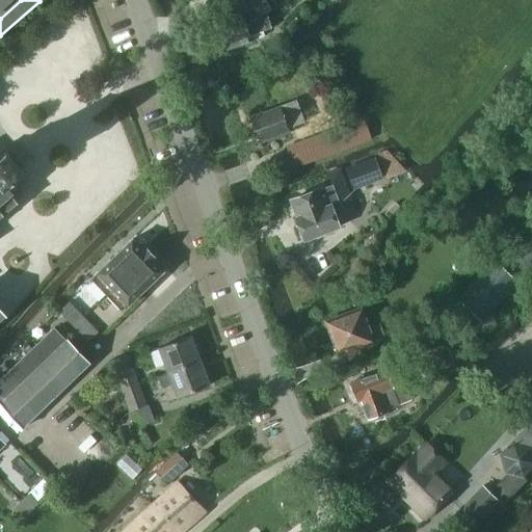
[(0,0),(0,11),(12,0),(0,0)]
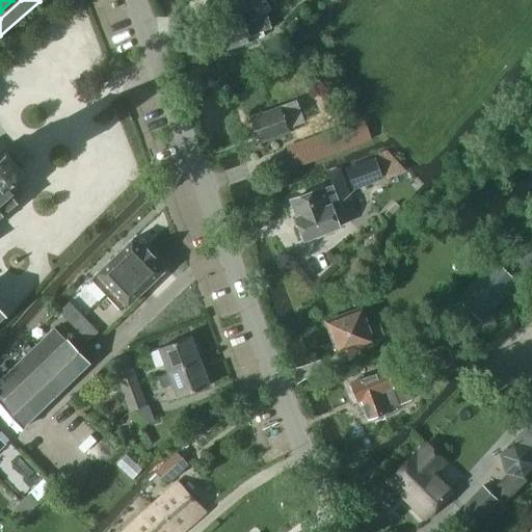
[(243,0),(247,10),(242,12),(241,11),(216,20),(227,49),(253,41),(250,35),(272,27),(267,11),(272,8),(266,0),(243,0)]
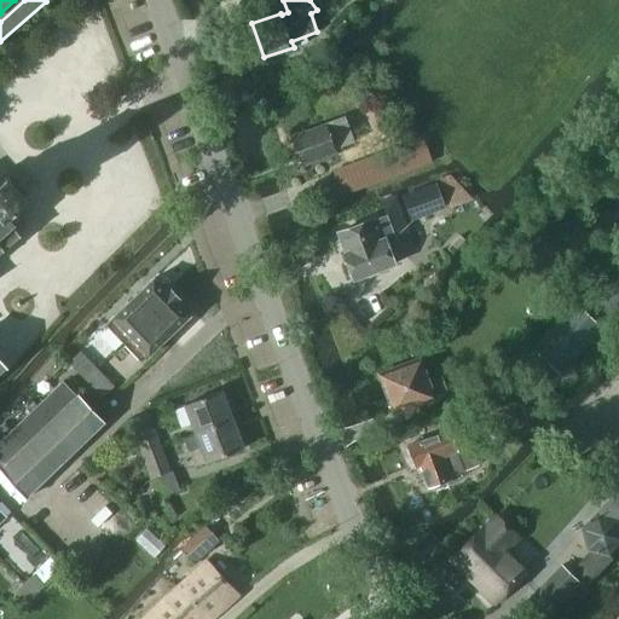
[(295,144),(293,145),(295,151),(298,151),(302,165),(336,151),(335,148),(353,142),(343,117),(291,137),(295,144)]
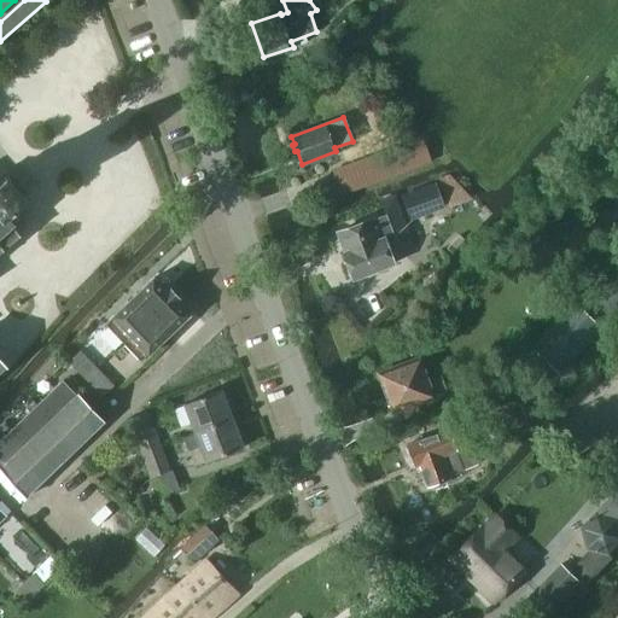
[(333,172),(342,193),(418,165),(409,143),(333,172)]
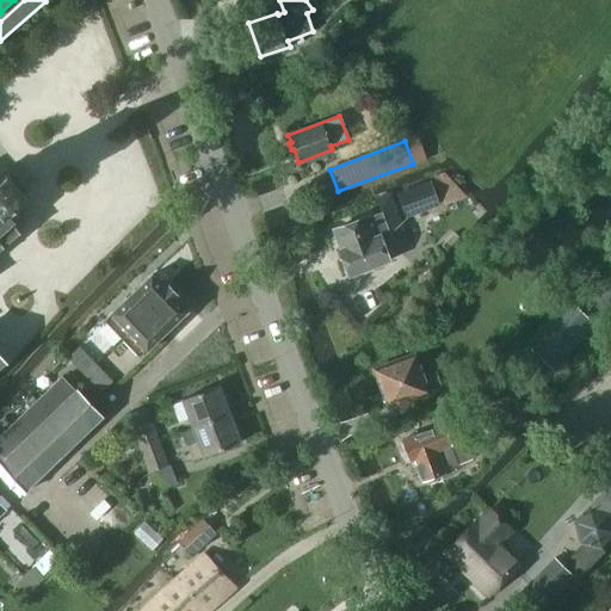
[(433,176),(446,204),(467,196),(443,171),(433,176)]
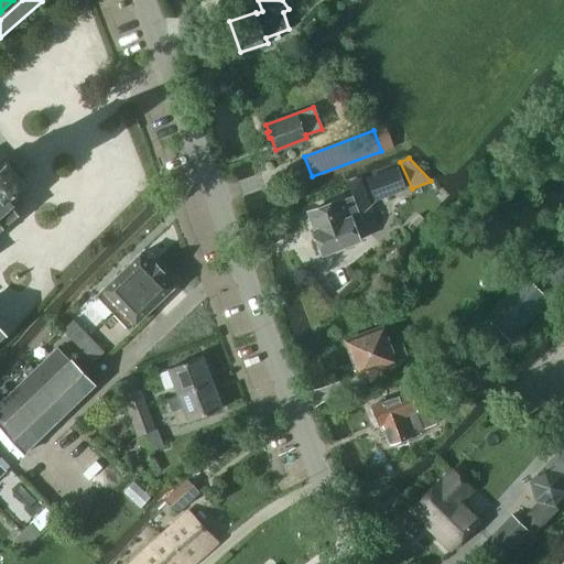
[(0,337),(3,335),(0,331),(0,229),(1,228),(3,229),(6,227),(4,226),(17,215),(18,216),(21,214),(12,205),(14,203),(19,201),(20,192),(13,190),(21,183),(22,183),(24,181),(21,176),(21,177),(19,175),(17,176),(10,167),(11,166),(9,164),(10,163),(7,160),(2,163),(3,164),(0,166),(0,337)]
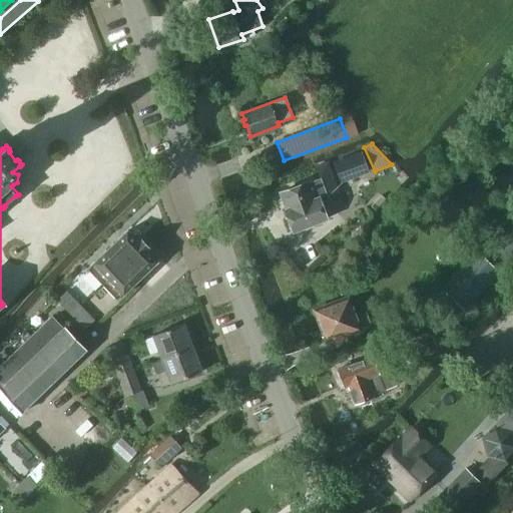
[(365,162),(362,153),(335,163),(341,181),(355,176),(368,171),(365,162)]
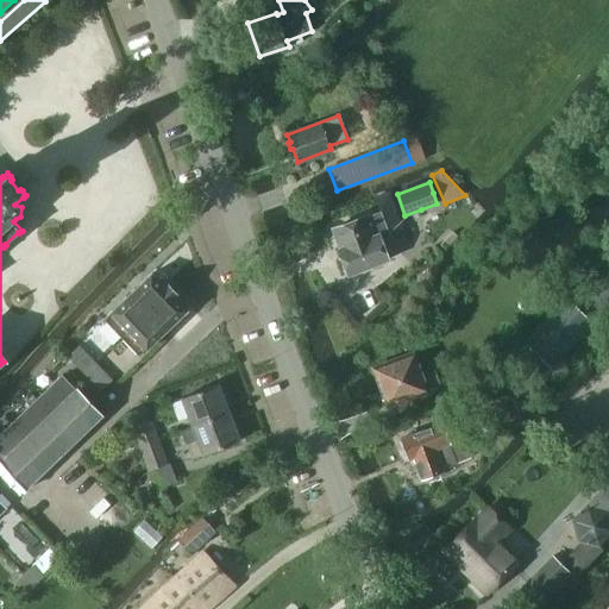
[(389,193),(375,198),(380,211),(332,228),(339,248),(338,249),(349,275),(388,261),(381,240),(403,232),(389,193)]
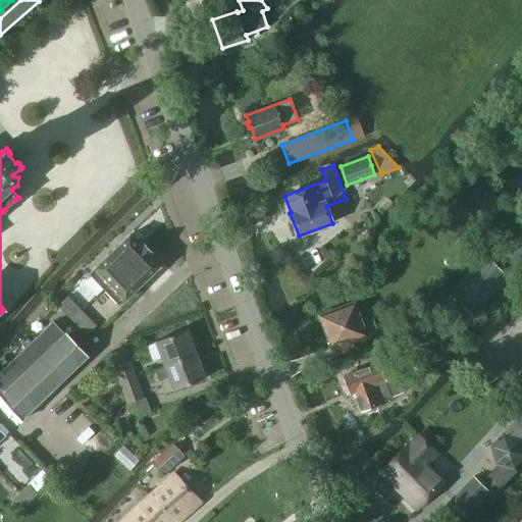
[(378,209),(382,213),(394,203),(388,198),(378,209)]
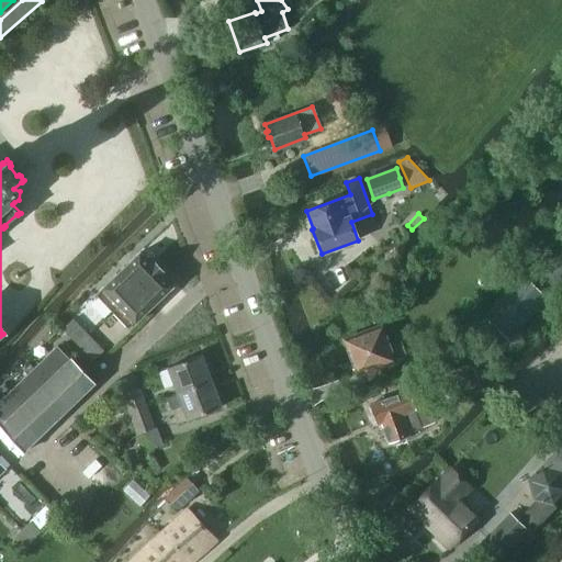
[(139,253),(96,295),(128,329),(172,287),(160,274),(164,271),(155,261),(152,265),(139,253)]
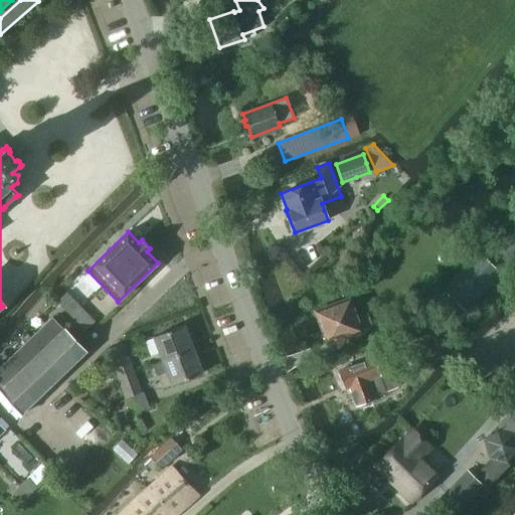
[(497,251),(509,264),(514,258),(514,242),(511,238),(497,251)]
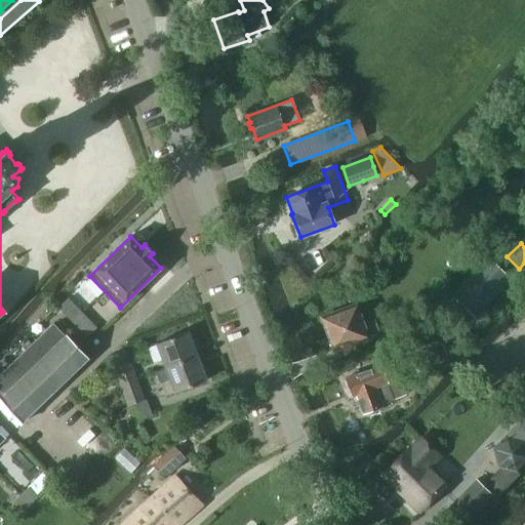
[(511,278),(488,256),(451,293),(475,316),(511,278)]
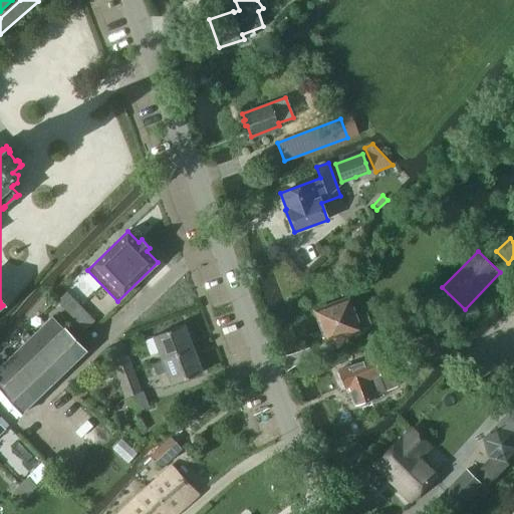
[(66,292),(57,301),(64,308),(73,299),(66,292)]
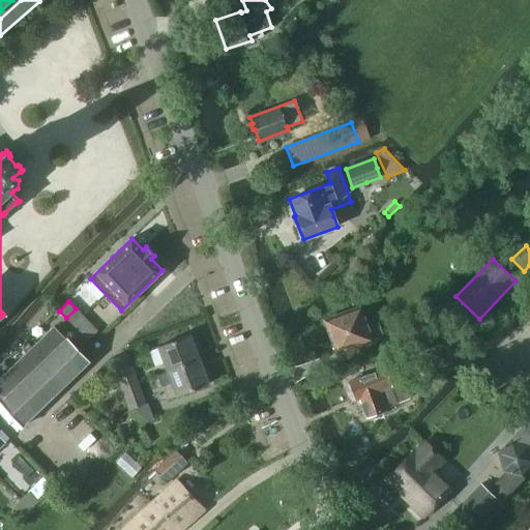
[(76,308),(66,318),(74,325),(83,316),(76,308)]
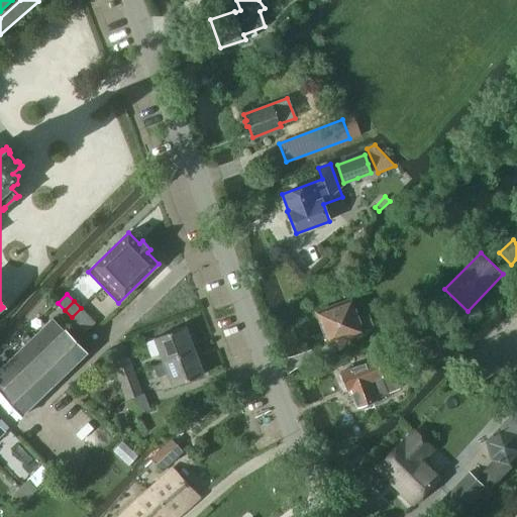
[(325,330),(329,343),(363,331),(362,330),(375,325),(371,313),(356,318),(350,301),(318,313),(319,316),(318,319),(322,329),(325,330)]
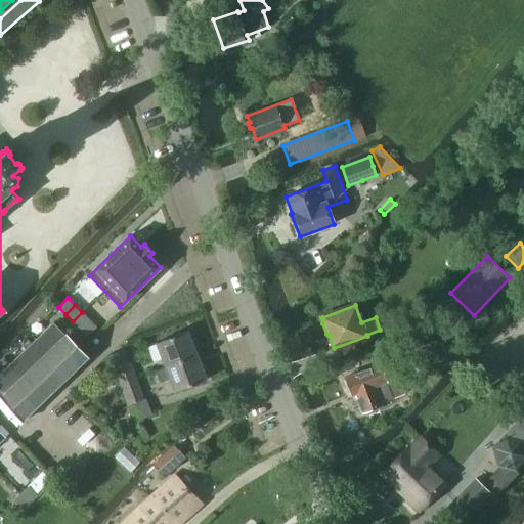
[(82,312),(73,321),(80,329),(89,319),(82,312)]
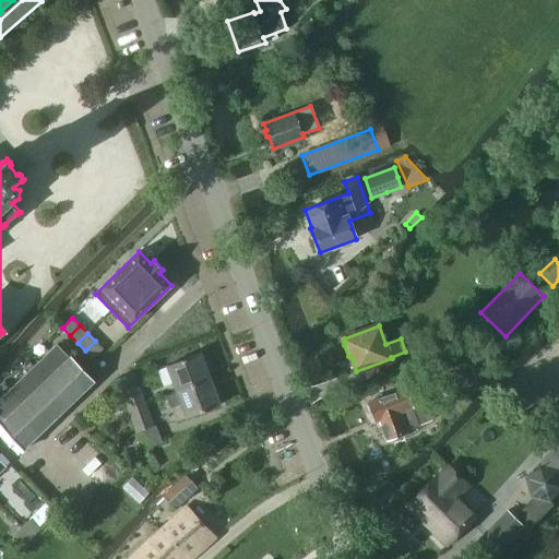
[(95,341),(85,351),(93,359),(103,349),(95,341)]
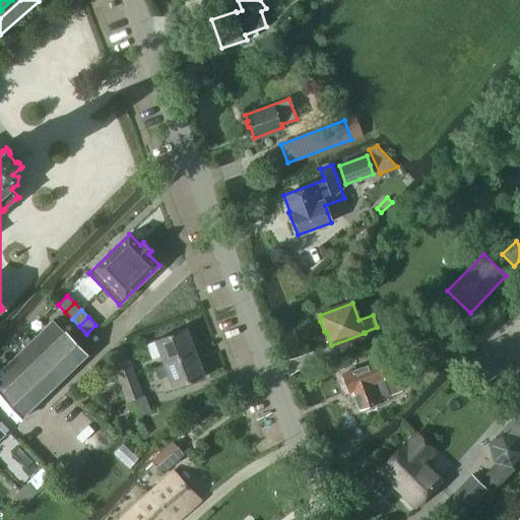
[(20,417),(21,418),(87,355),(65,332),(64,333),(53,321),(0,371),(0,393),(1,394),(0,394),(0,395),(20,417)]
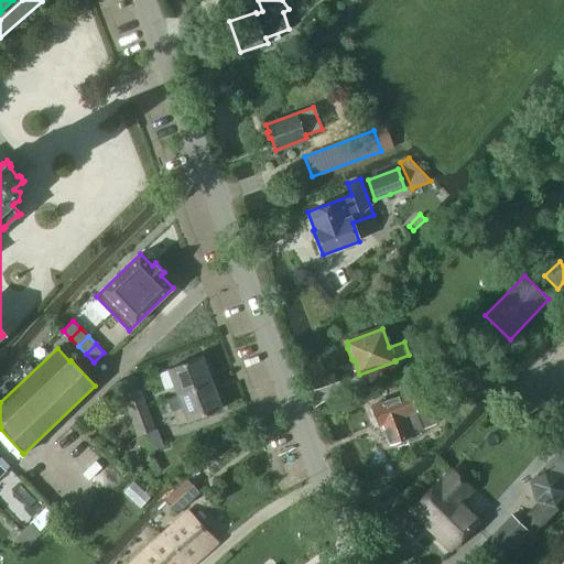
[(169,369),(179,396),(213,382),(202,356),(169,369)]
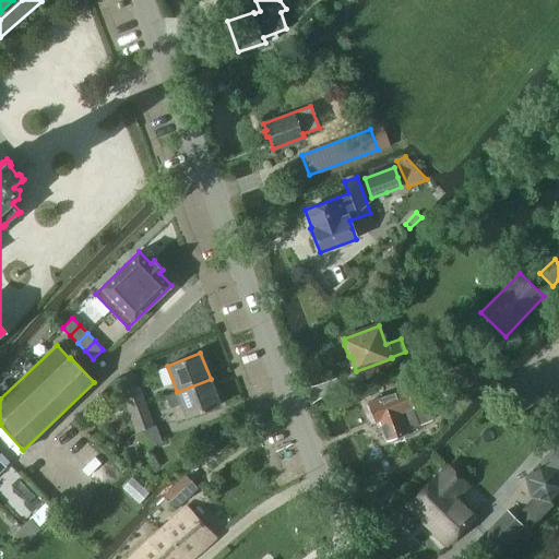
[(117,379),(132,418),(150,412),(134,372),(117,379)]
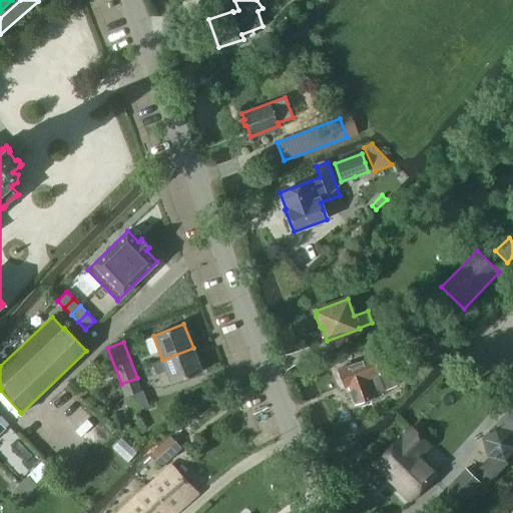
[(193,348),(162,360),(153,363),(157,374),(166,371),(171,383),(202,372),(193,348)]
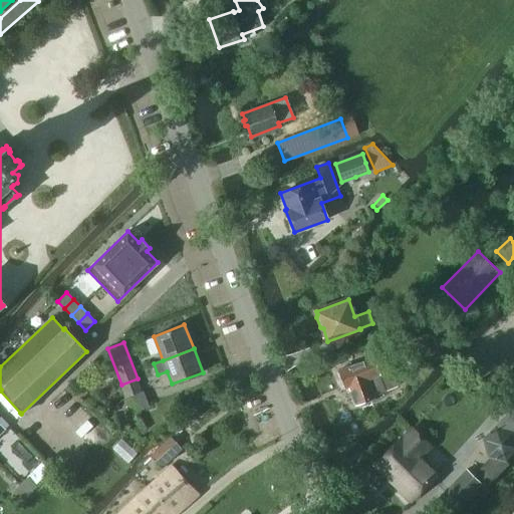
[(398,387),(391,369),(379,373),(373,357),(338,370),(345,388),(349,387),(355,405),(374,397),(374,396),(398,387)]
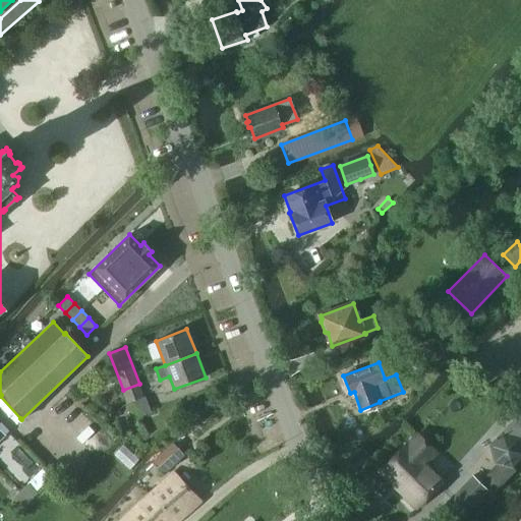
[(139,384),(123,390),(134,417),(152,411),(146,396),(143,397),(139,384)]
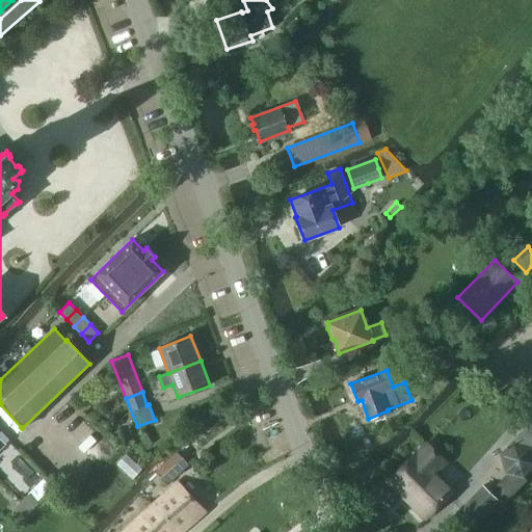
[(231,414),(225,418),(230,422),(235,419),(231,414)]
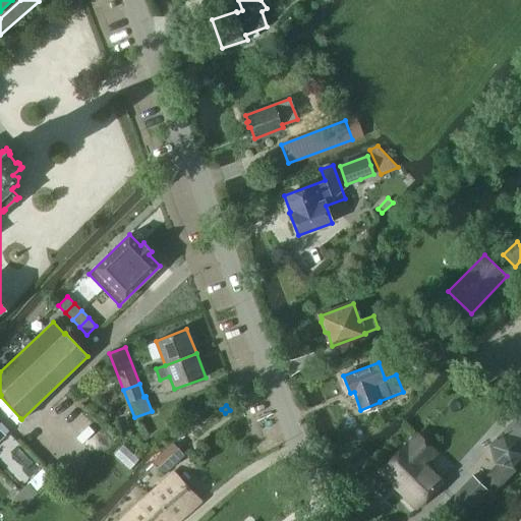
[(490,447),(495,463),(511,467),(520,455),(520,421),(507,437),(502,435),(490,447)]
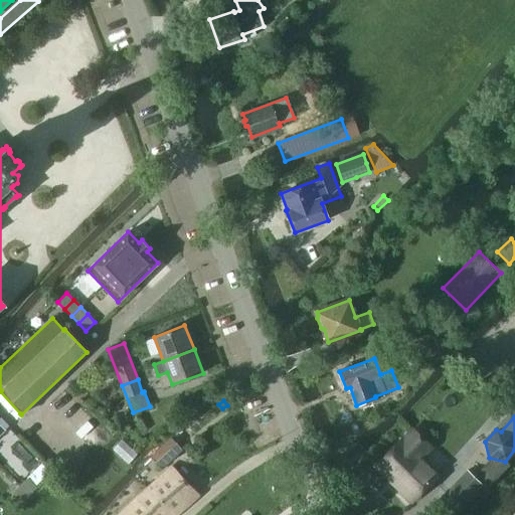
[(107,417),(103,420),(114,434),(118,431),(107,417)]
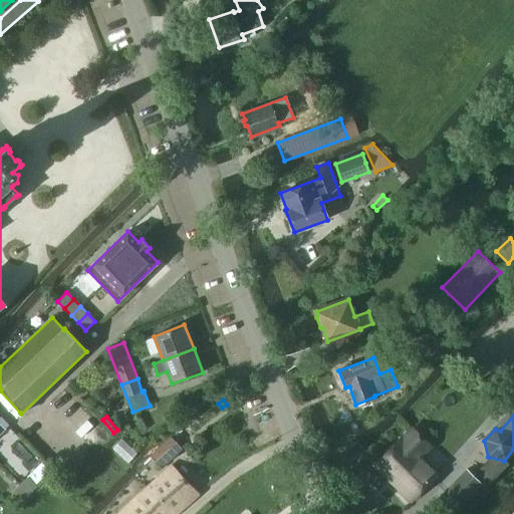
[(402,440),(376,465),(411,499),(426,485),(430,489),(439,479),(436,476),(447,464),(446,463),(444,466),(443,461),(412,431),(403,440),(402,440)]
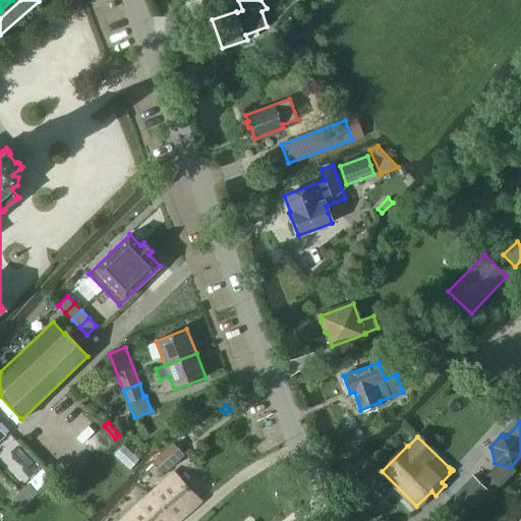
[(175,445),(155,464),(164,473),(184,454),(175,445)]
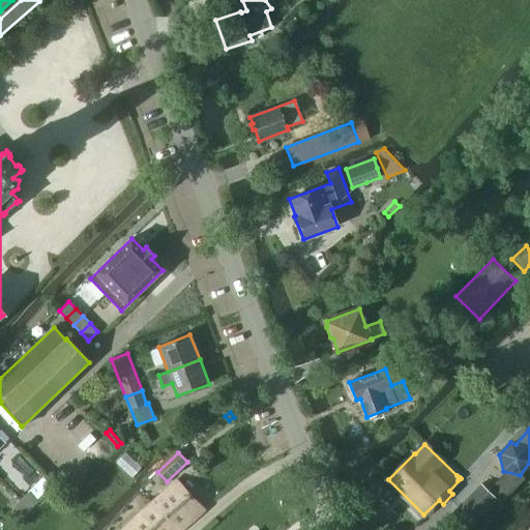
[(177,479),(153,502),(180,529),(181,529),(205,509),(177,479)]
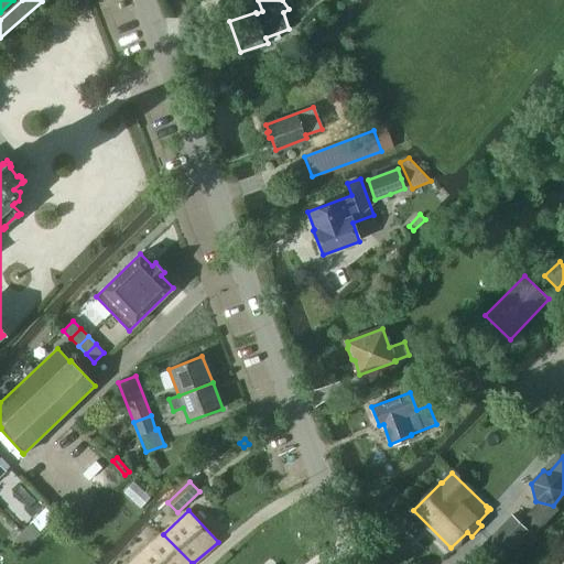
[(480,546),(497,562),(528,531),(511,516),(480,546)]
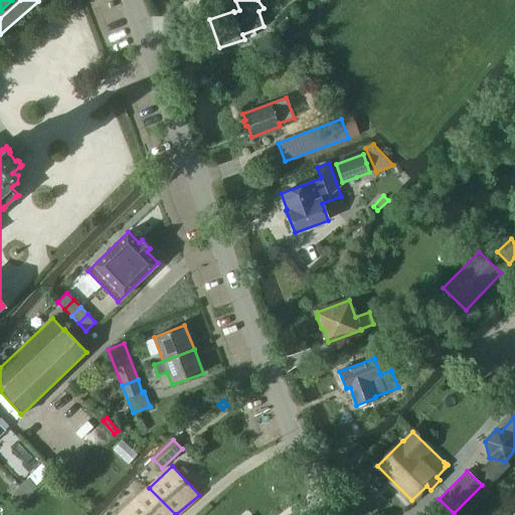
[(28,478),(20,485),(29,495),(37,487),(28,478)]
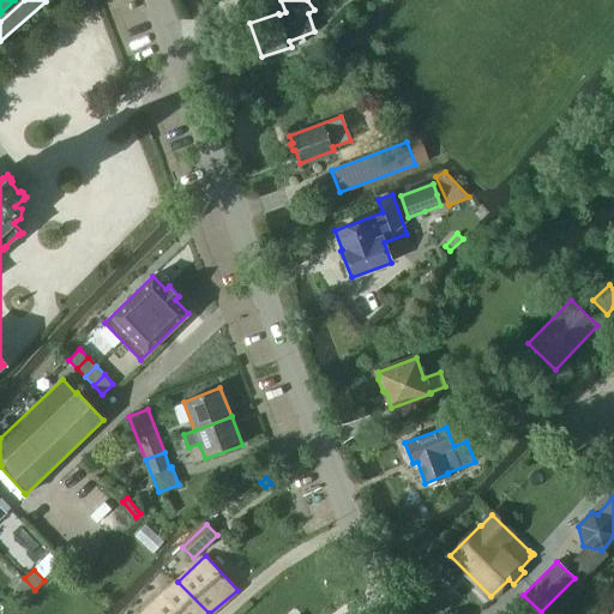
[(35,590),(24,578),(16,587),(26,599),(35,590)]
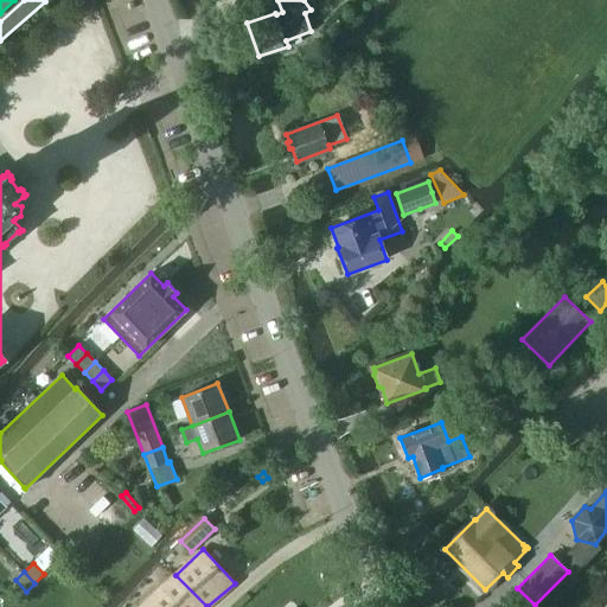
[(206,606),(176,575),(140,606),(206,606)]
